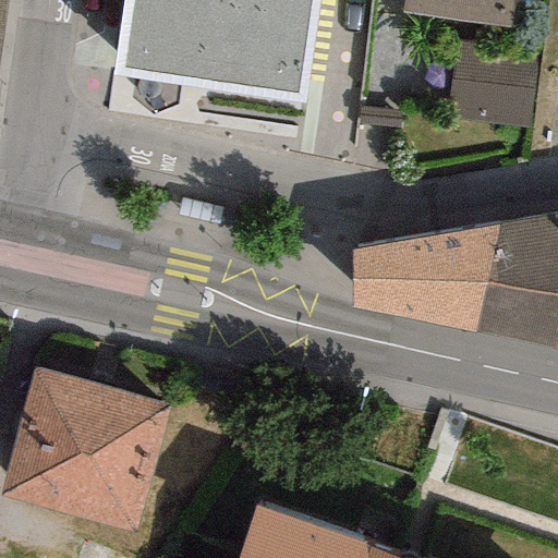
[(122,0),(108,93),(303,122),(322,0),(122,0)]
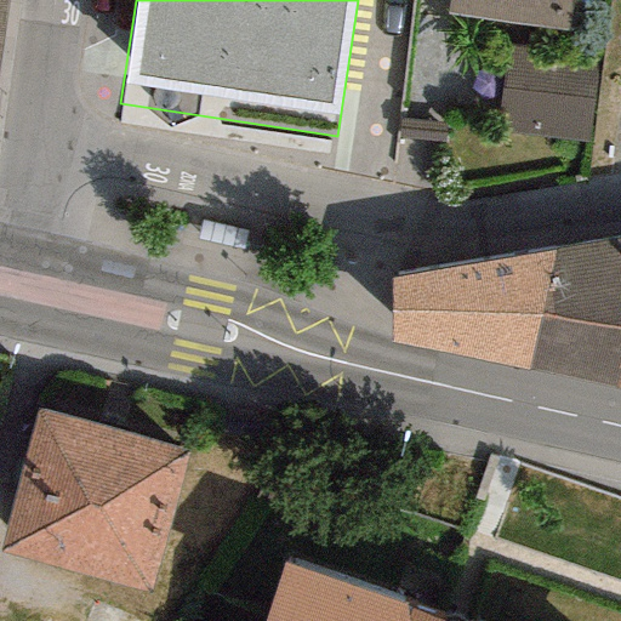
[(592,0),(446,0),(445,16),(587,35),(592,0)]
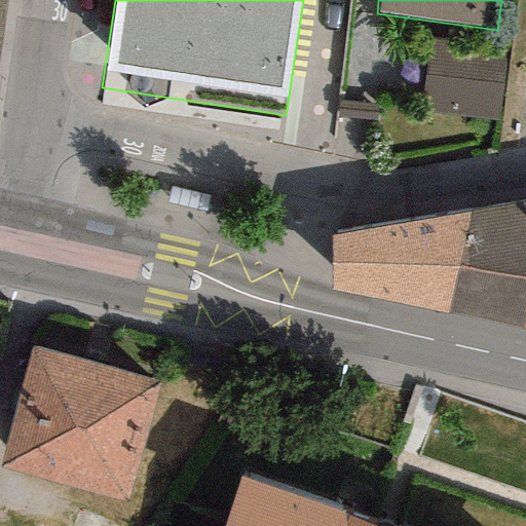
[(505,52),(428,43),(419,115),(497,124),(505,52)]
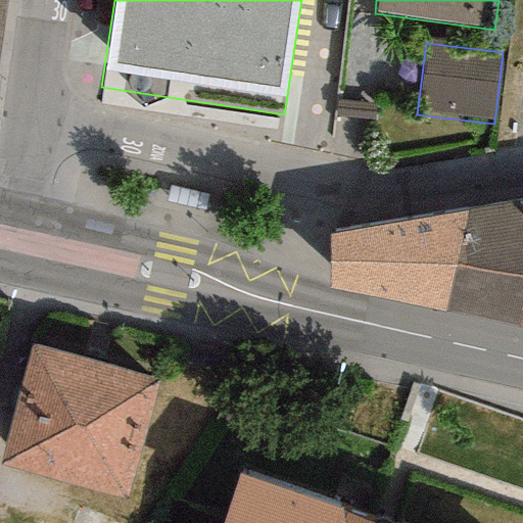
[(522,203),(464,210),(454,265),(522,278),(522,203)]
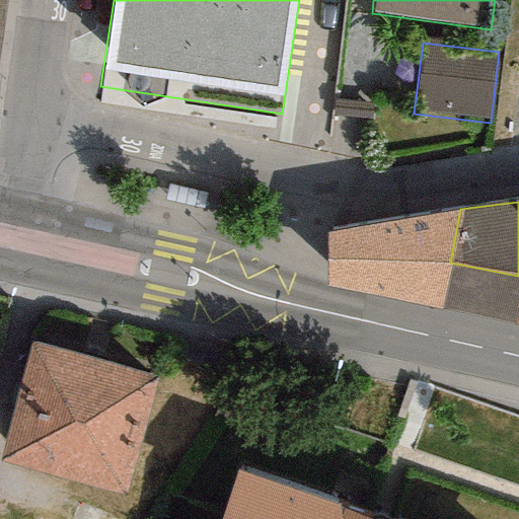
[(460,209),(328,231),(326,286),(441,309),(450,263),(460,209)]
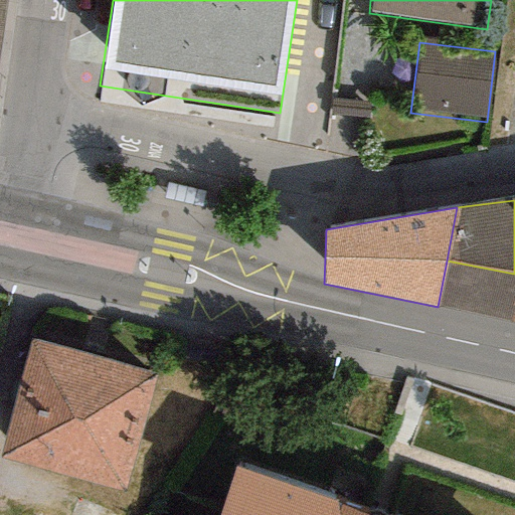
[(514,303),(514,274),(447,261),(438,307),(511,322),(514,303)]
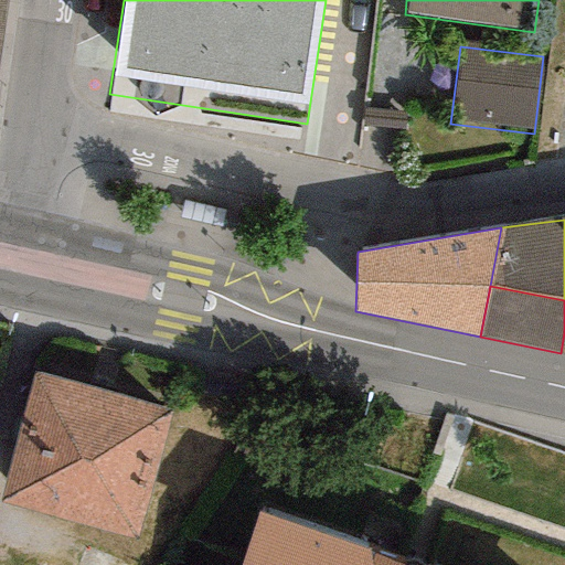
[(169,391),(31,353),(0,461),(0,477),(135,514),(169,391)]
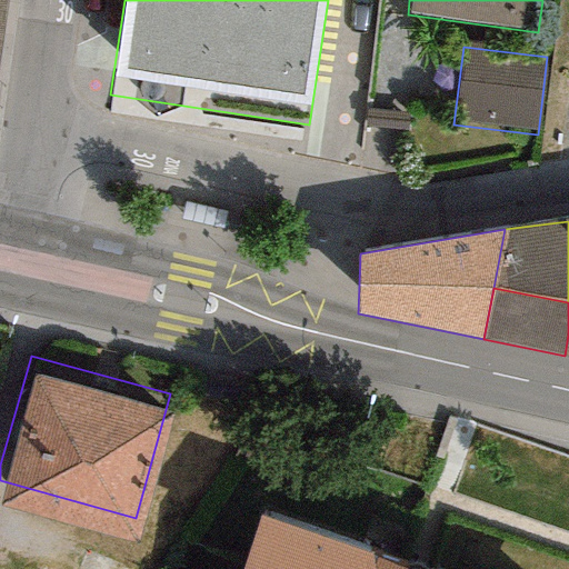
[(410,568),(260,516),(240,568),(410,568)]
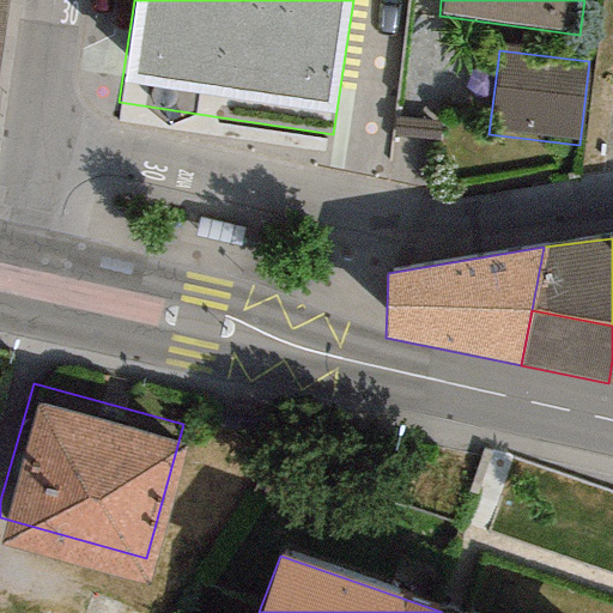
All buildings are outlined.
